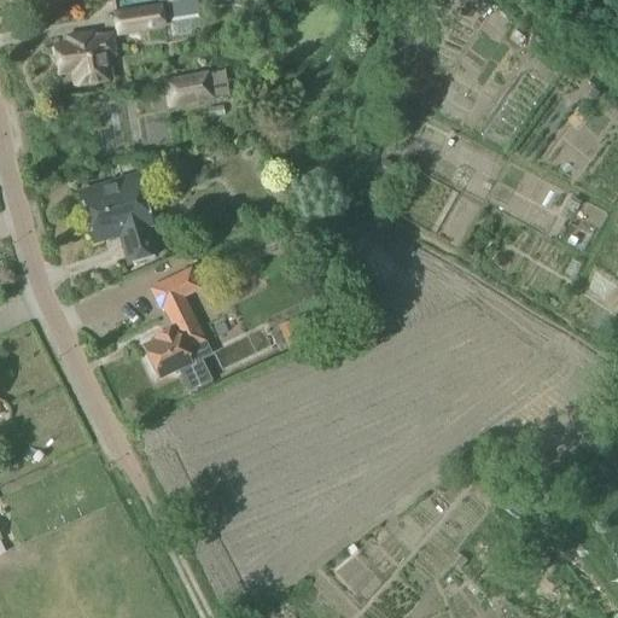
[(186,0),(179,1),(165,4),(165,5),(168,19),(197,15),(194,0),(186,0)]
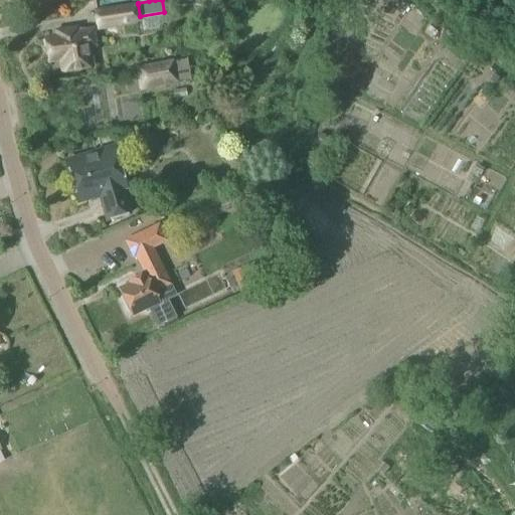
[(97,31),(136,25),(133,5),(132,5),(94,11),(97,31)]
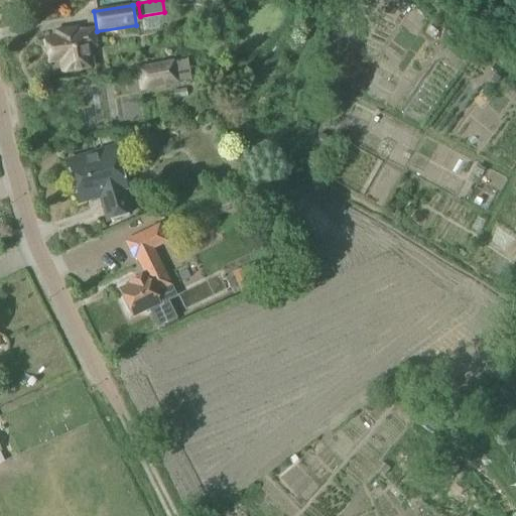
[(77,32),(76,28),(54,31),(55,38),(45,39),(49,63),(59,61),(61,72),(91,68),(88,48),(95,47),(92,30),(77,32)]
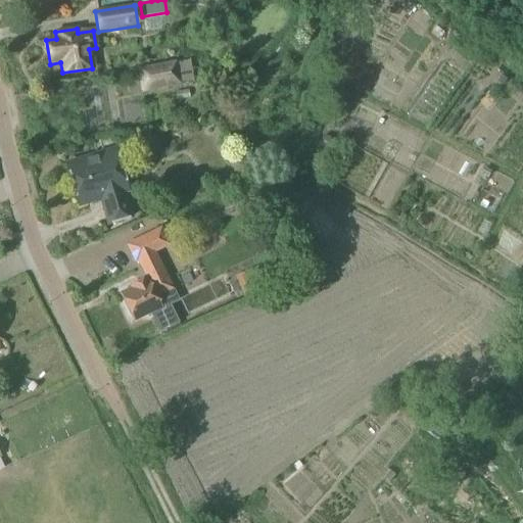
[(142,94),(151,93),(181,87),(176,59),(137,67),(142,94)]
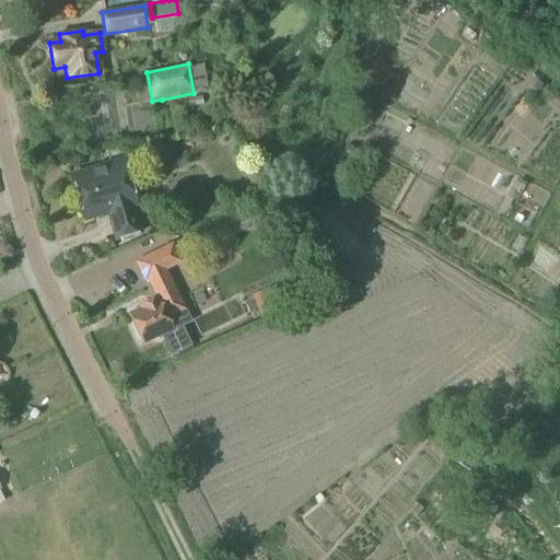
[(373,104),(365,101),(360,112),(369,115),(373,104)]
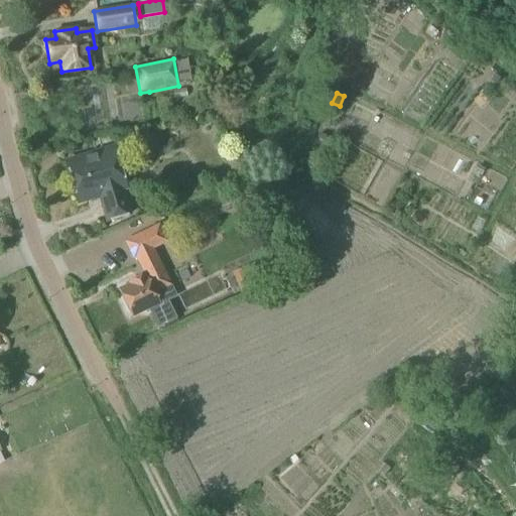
[(128,215),(121,190),(124,189),(112,148),(66,162),(78,203),(95,199),(100,198),(107,221),(128,215)]
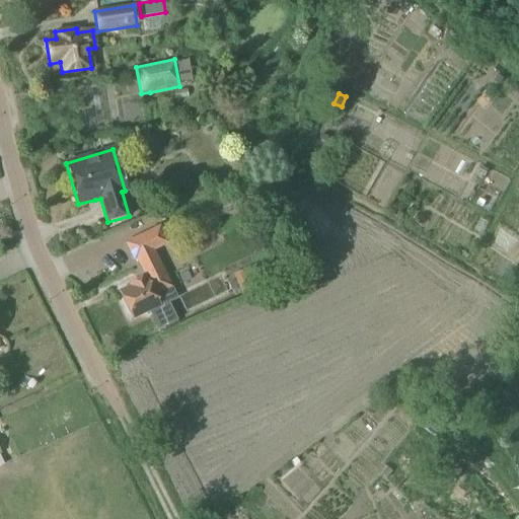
[(146,279),(119,292),(132,319),(150,310),(168,301),(175,298),(170,287),(152,250),(167,243),(159,227),(125,244),(133,261),(136,258),(146,279)]
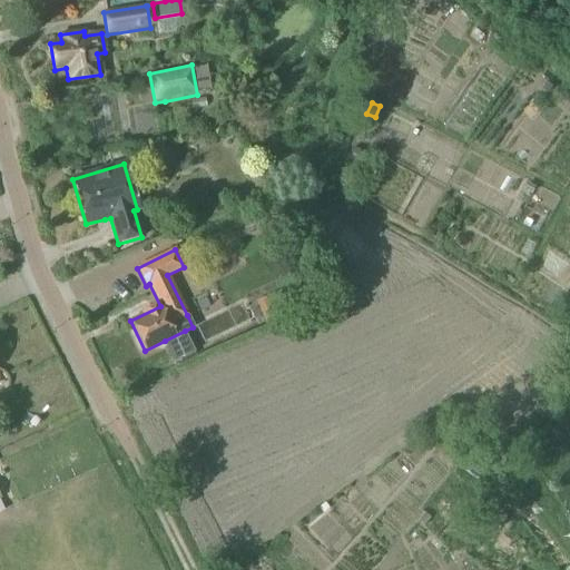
[(266,326),(286,317),(275,293),(255,302),(266,326)]
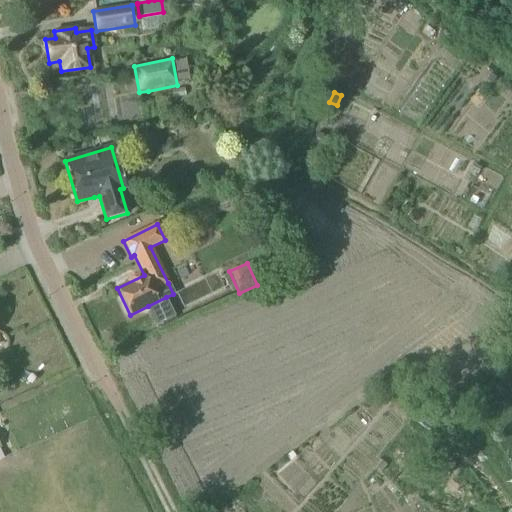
[(409,392),(418,382),(412,376),(402,387),(409,392)]
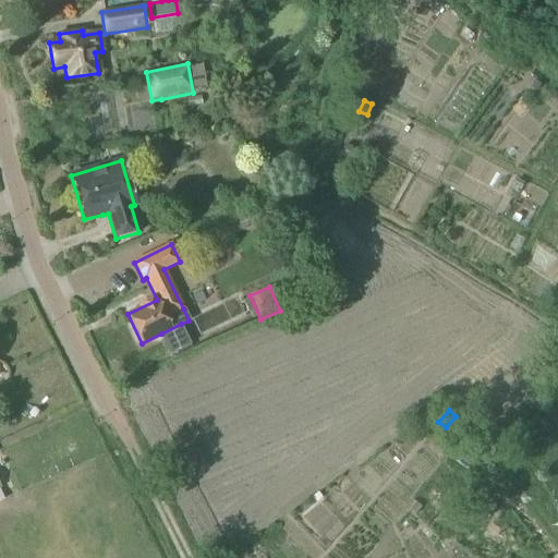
[(488,460),(498,445),(488,437),(477,452),(488,460)]
